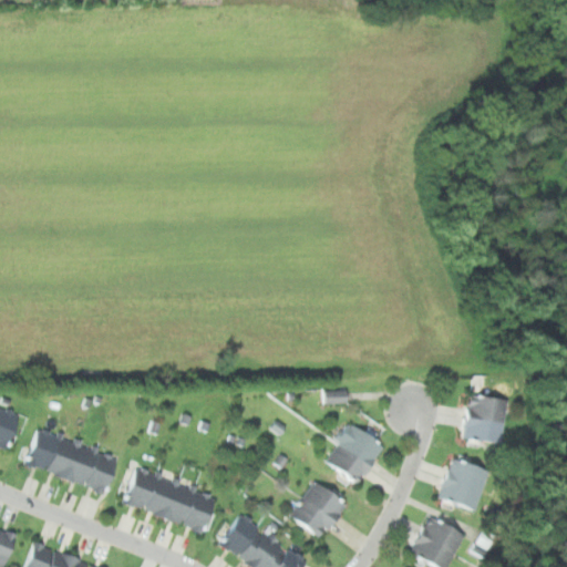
[(342,388),(319,389),(319,402),(343,402),(342,388)]
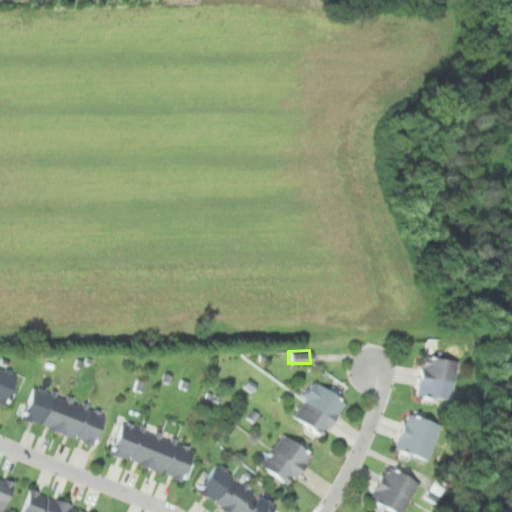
[(461,360),(424,356),(419,396),(457,400),(461,360)]
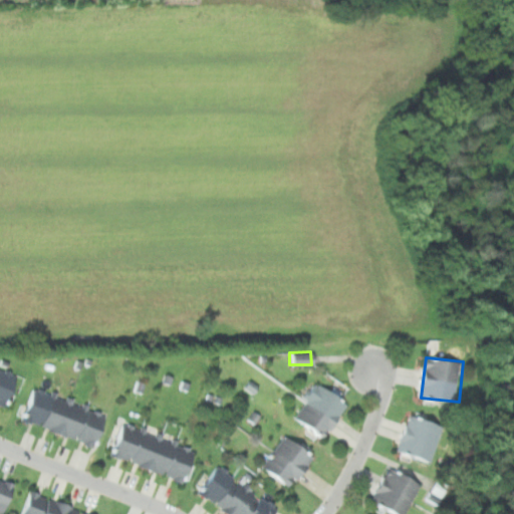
[(0,367),(0,404),(10,408),(21,375),(0,367)]
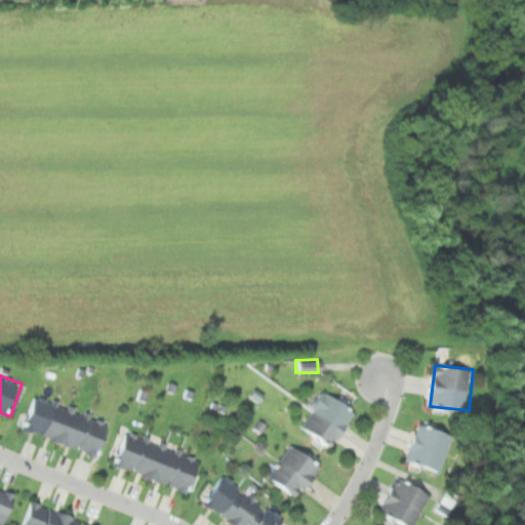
[(356,409),(321,392),(303,429),(337,446),(356,409)]
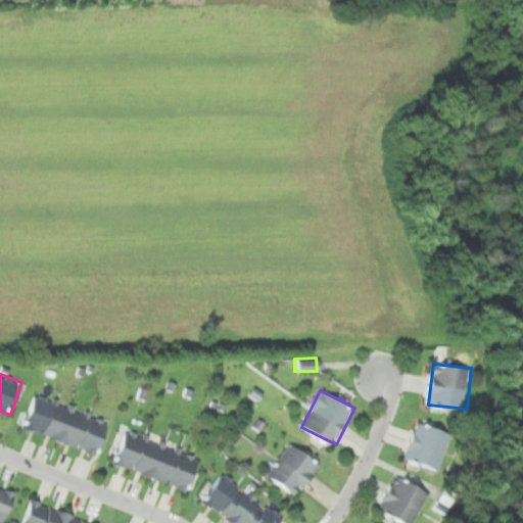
[(97,456),(108,425),(30,396),(18,426),(97,456)]
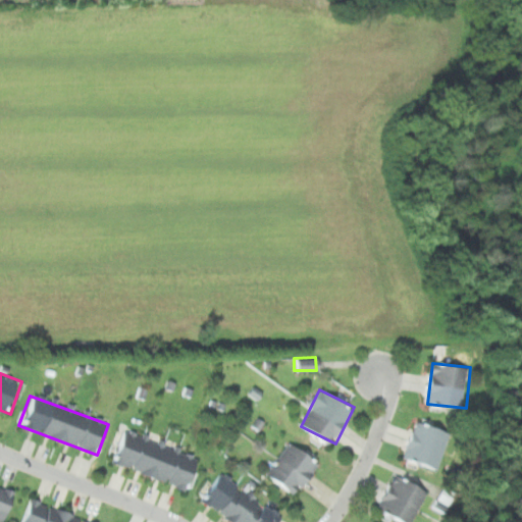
[(452,431),(415,420),(405,457),(440,468),(452,431)]
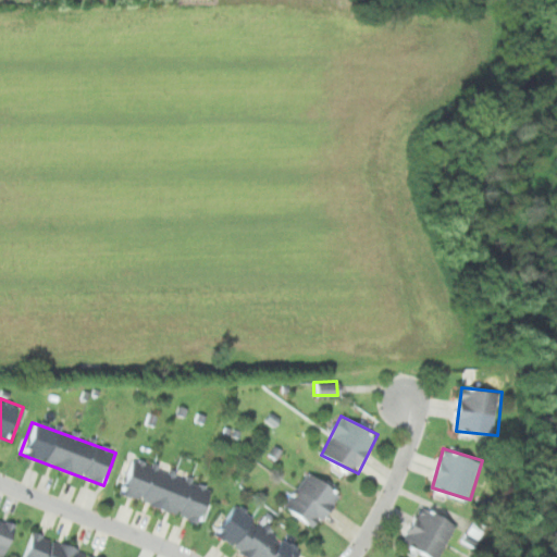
[(200,523),(212,491),(128,460),(116,493),(200,523)]
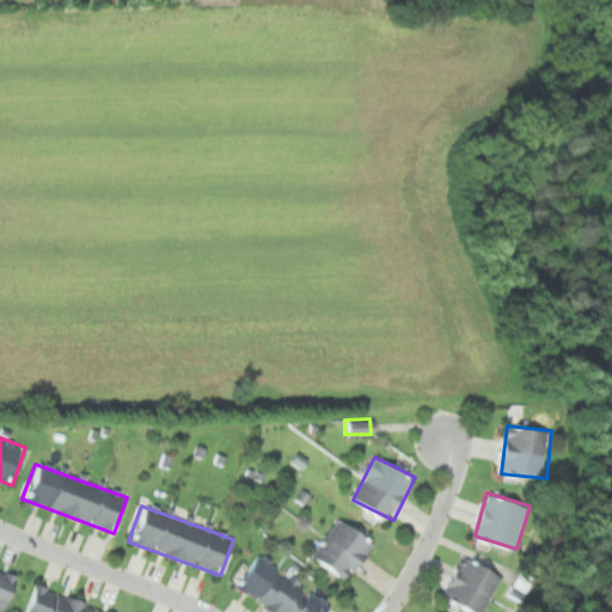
[(312,557),(349,582),(377,540),(340,516),(312,557)]
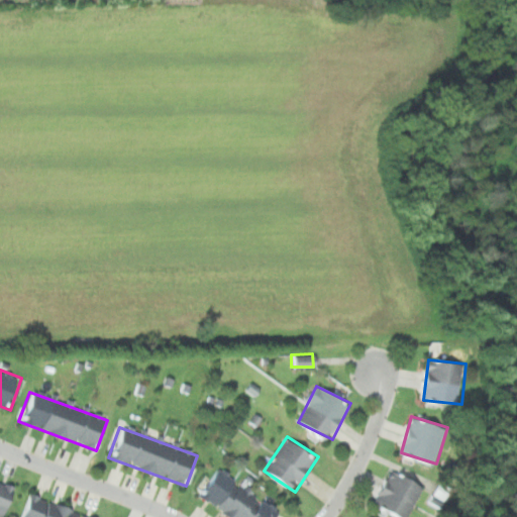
[(408,516),(426,480),(394,464),(376,504),(403,516),(408,516)]
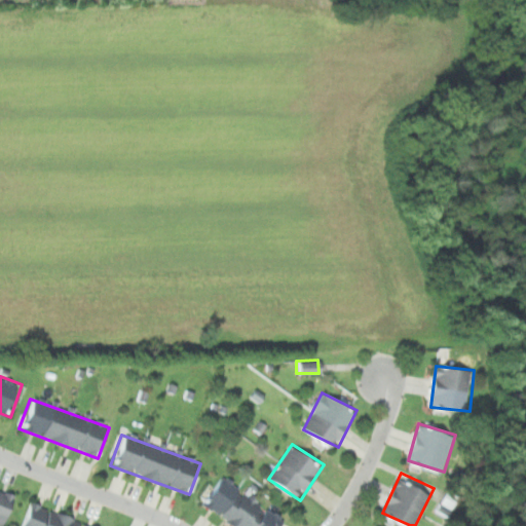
[(202,505),(231,525),(284,525),(286,524),(221,479),(202,505)]
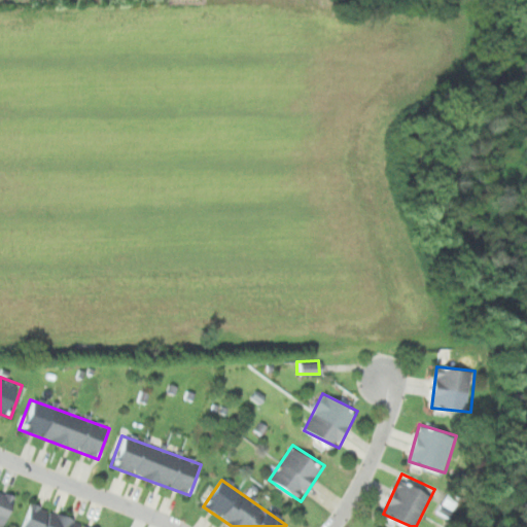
[(0,526),(7,526),(19,498),(0,490),(0,526)]
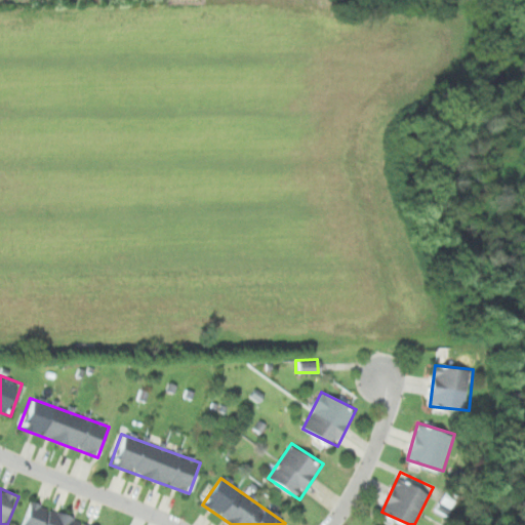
[(92,524),(34,498),(21,524),(92,524)]
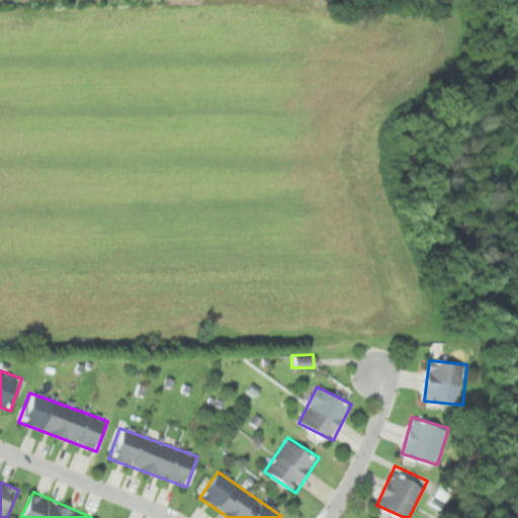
All buildings are outlined.
